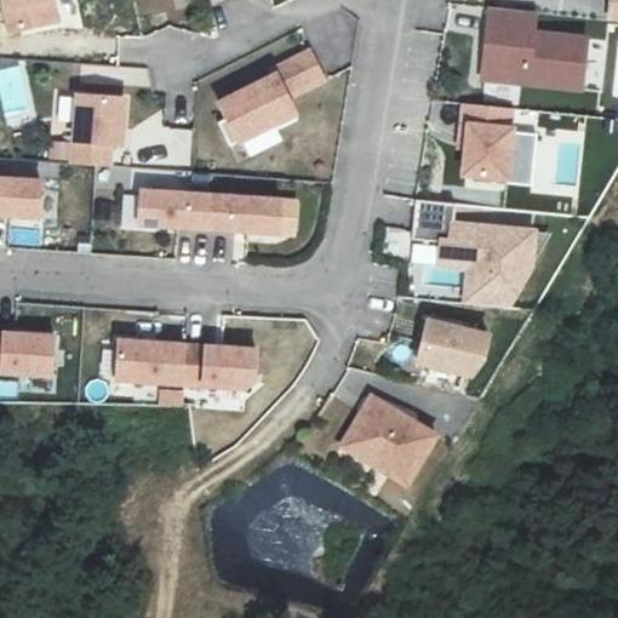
[(0,3),(7,32),(59,21),(55,0),(0,0),(0,3)]
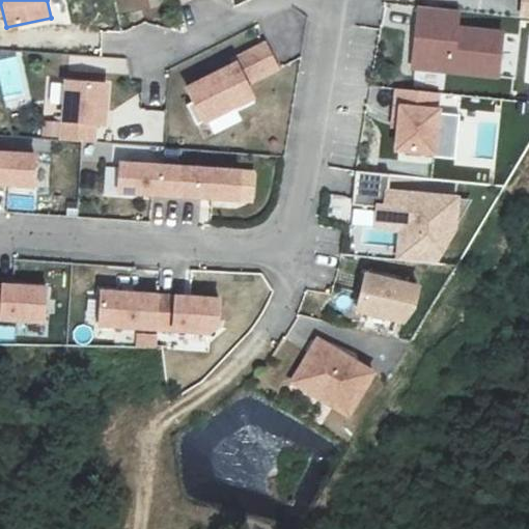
[(521,0),(520,10),(528,11),(528,0),(521,0)]
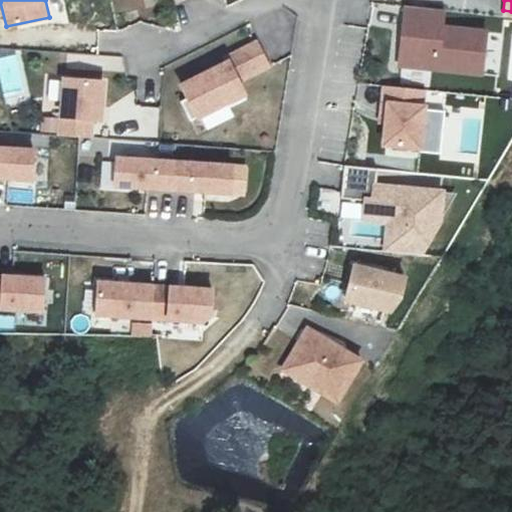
[(403,7),(398,63),(479,71),(483,30),(441,26),(443,11),(403,7)]
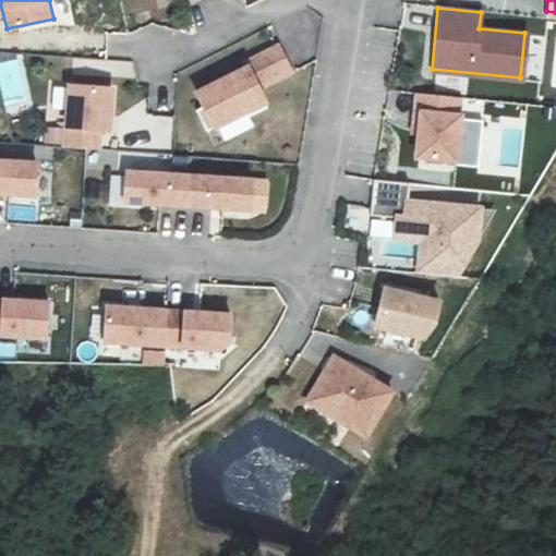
[(196,105),(206,127),(217,121),(225,136),(254,122),(249,112),(267,103),(258,84),(291,68),(278,41),(244,58),(246,63),(196,88),(203,101),(196,105)]
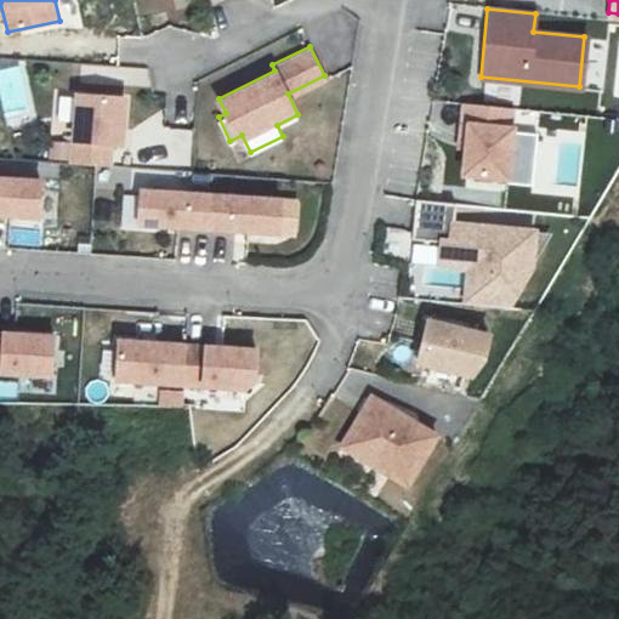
[(71,160),(107,163),(108,141),(118,142),(120,96),(74,92),(71,160)]
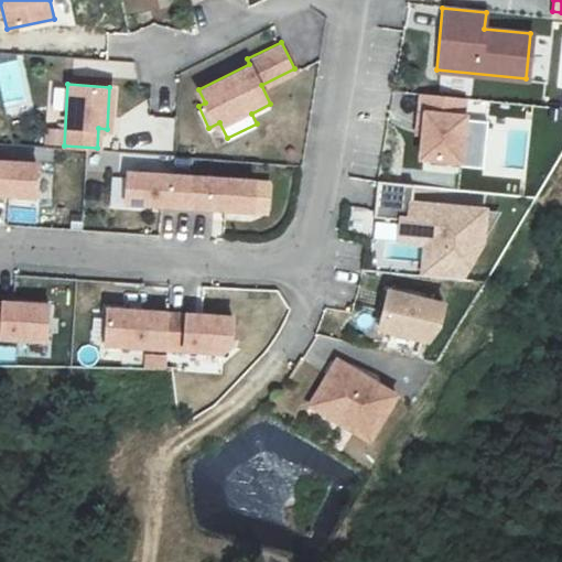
[(414,132),(421,132),(419,160),(479,165),(483,121),(463,119),(465,99),(418,96),(414,132)]
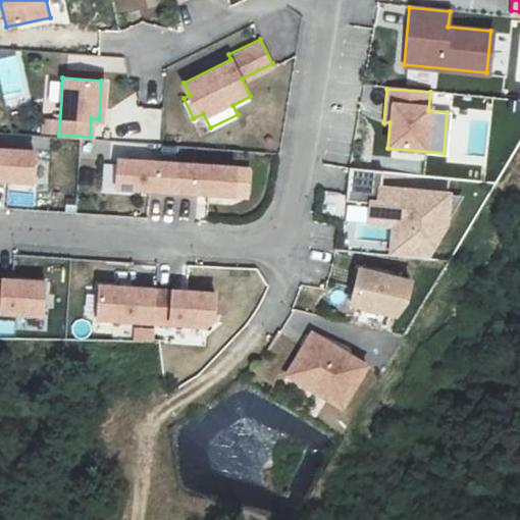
[(56,133),(57,118),(39,117),(38,132),(56,133)]
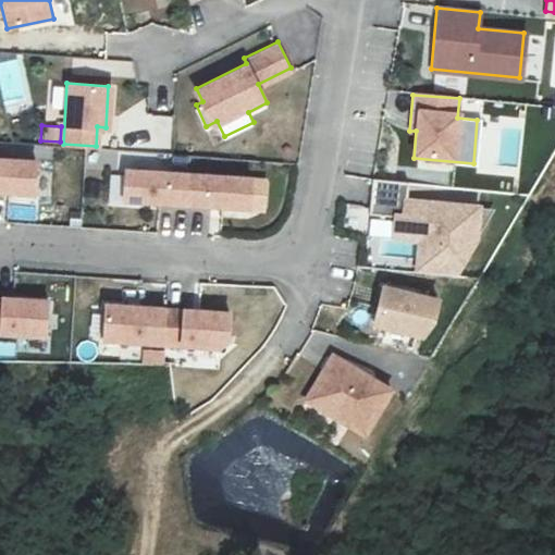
[(32,159),(0,157),(0,187),(31,190),(32,159)]
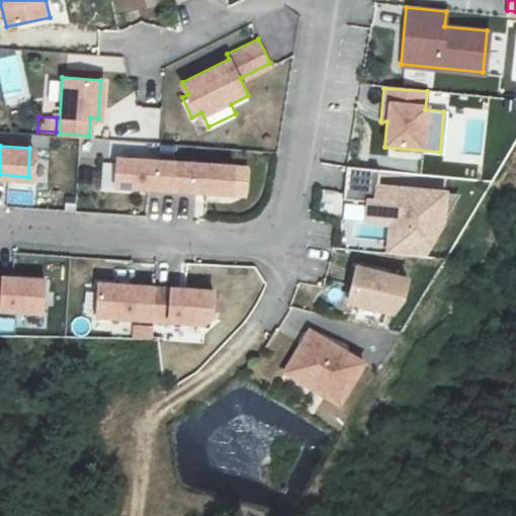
[(181,160),(117,156),(115,184),(179,188),(181,160)]
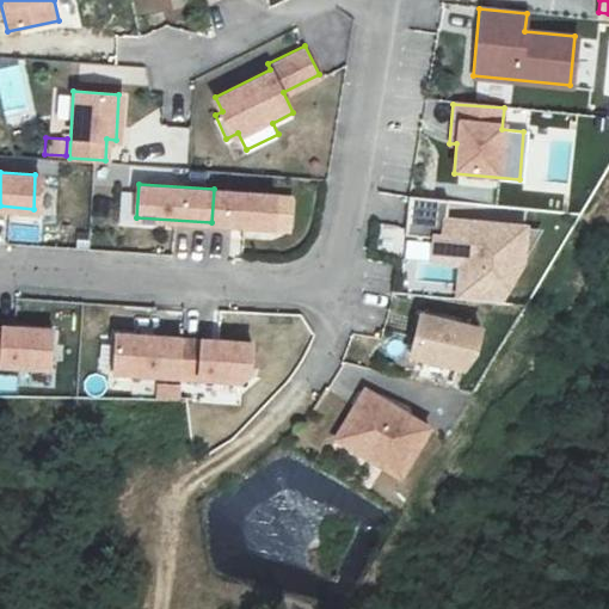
[(289,195),(214,189),(211,222),(287,228),(289,195)]
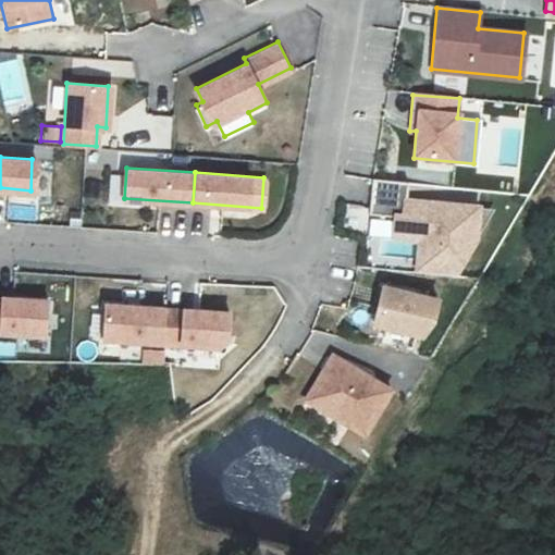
[(372,180),(369,213),(393,217),(391,235),(417,238),(415,269),(456,272),(476,241),(480,205),(406,197),(407,183),(372,180)]
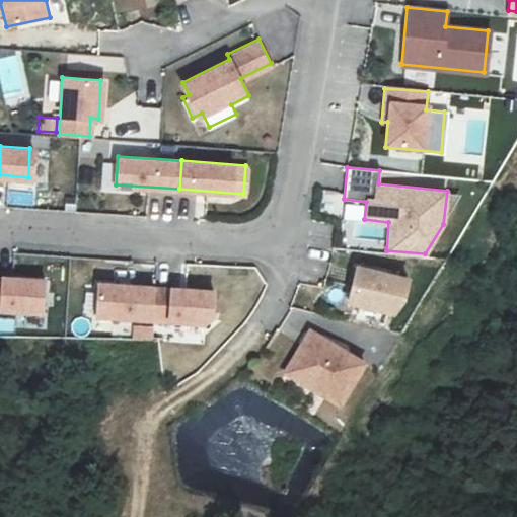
[(409,277),(355,263),(345,302),(390,313),(402,299),(409,277)]
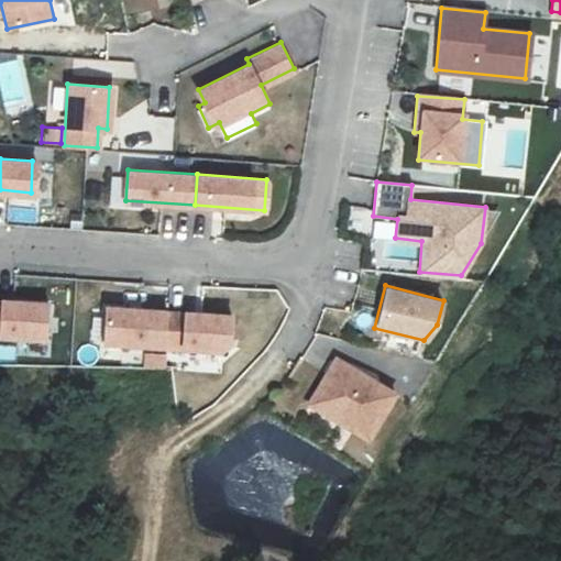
[(47,301),(0,298),(0,334),(45,337),(47,301)]
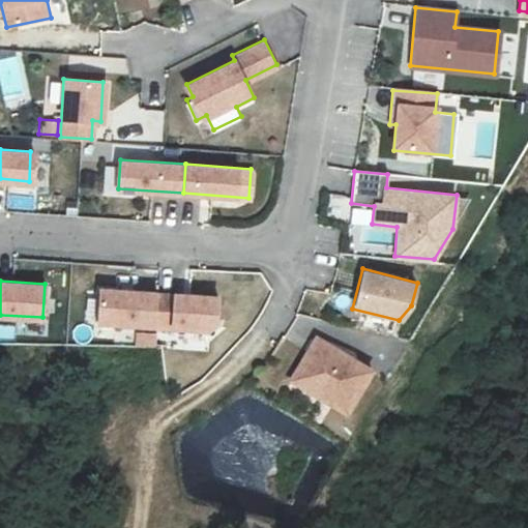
[(157,292),(100,289),(98,322),(155,325),(157,292)]
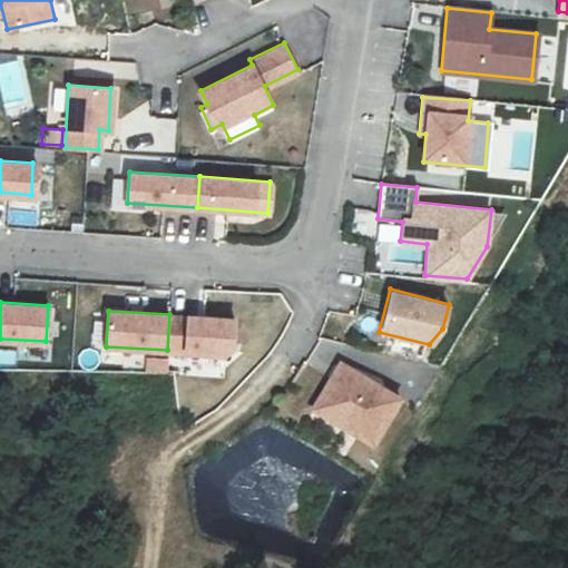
[(233,319),(169,314),(167,350),(224,353),(232,346),(233,319)]
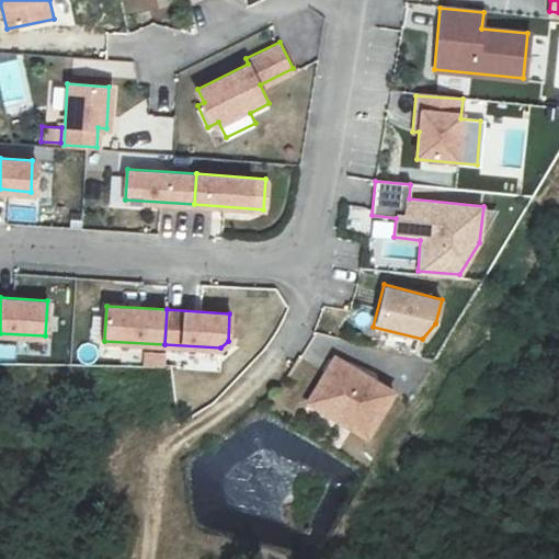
[(163,352),(143,351),(141,363),(162,364),(163,352)]
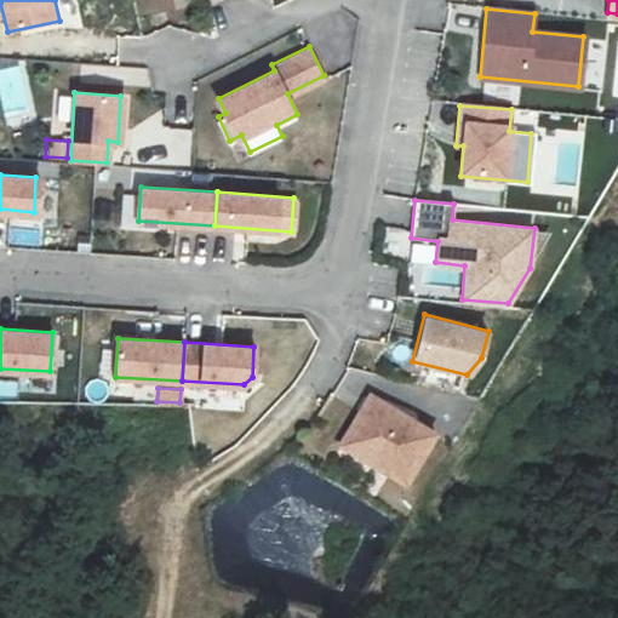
[(368,394),(339,444),(405,481),(434,431),(368,394)]
